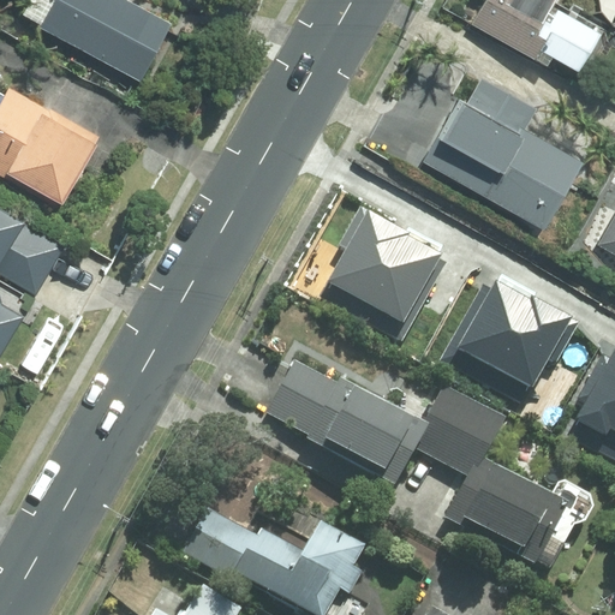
[(54,0),(40,28),(141,82),(172,24),(125,0),(54,0)]
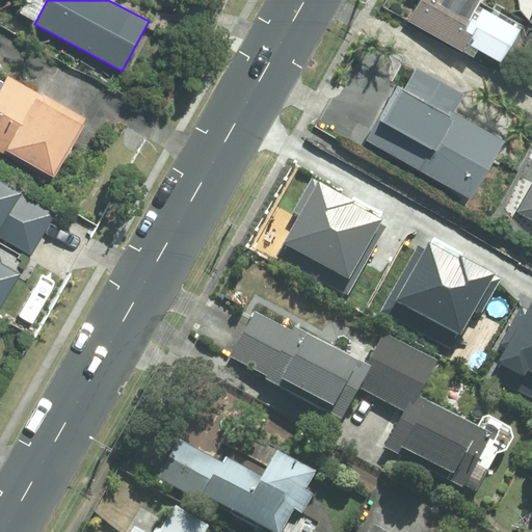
[(480,50),(503,62),(522,28),(480,5),(482,0),(419,0),(408,19),(476,57),(480,50)]
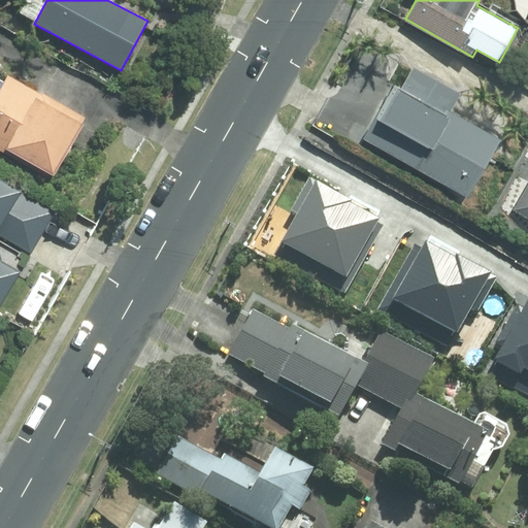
[(439,129),(461,92),(415,66),(390,111),(383,108),(374,125),(381,129),(372,142),(410,164),(410,165),(471,200),(494,160),(439,129)]
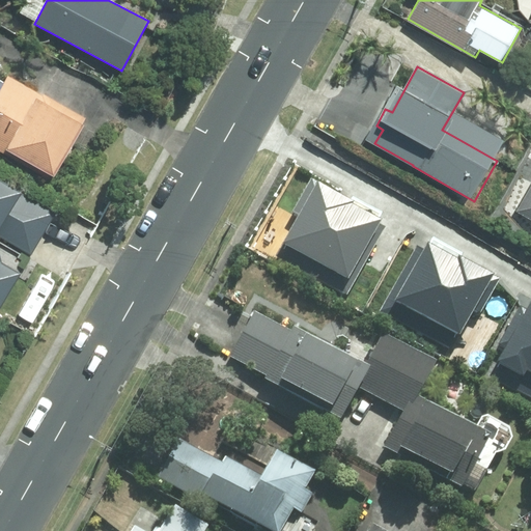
[(0,151),(53,183),(85,127),(81,123),(85,118),(44,94),(44,95),(7,76),(0,88),(0,151)]
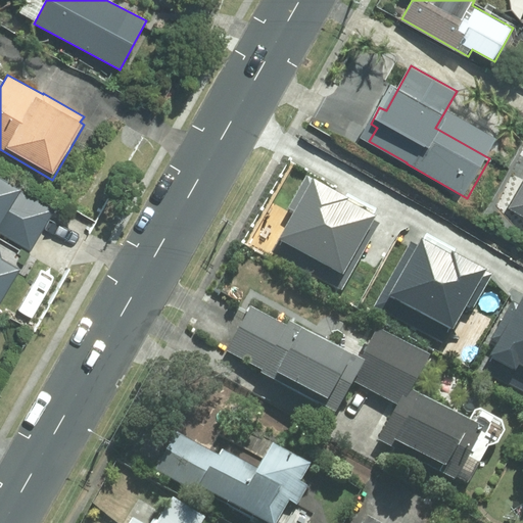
[(308,125),(340,141),(351,122),(319,105),(308,125)]
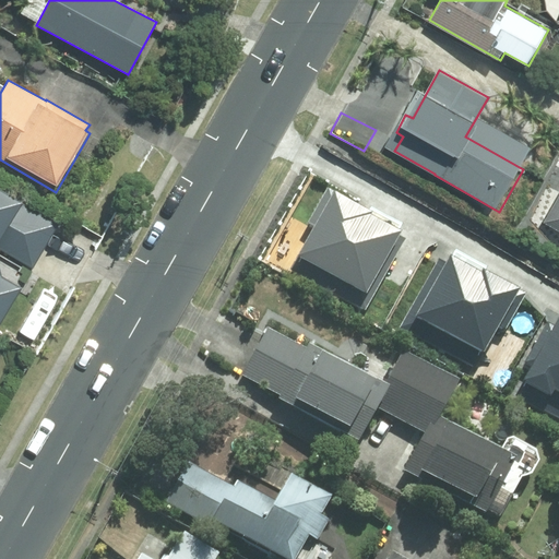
[(558,183),(538,219),(558,232),(558,183)]
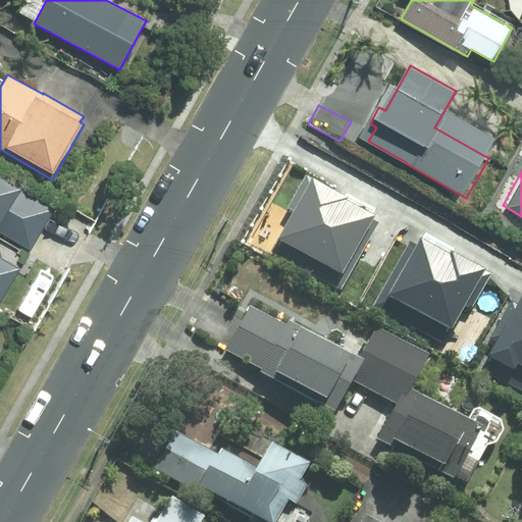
[(23,189),(0,174),(0,304),(20,268),(0,255),(0,232),(30,250),(52,213),(19,194),(23,189)]
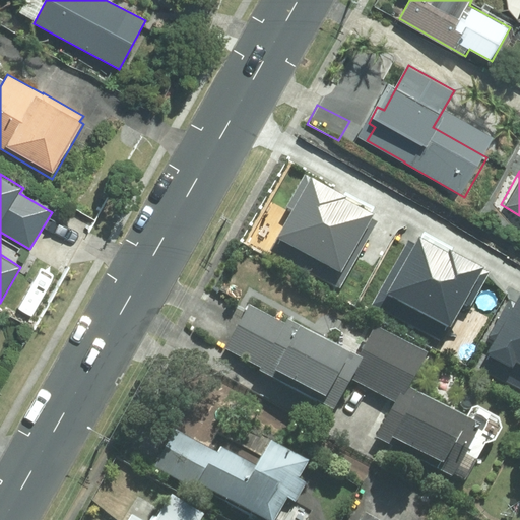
[(437,301),(445,241),(381,231),(345,184),(297,219),(347,288),(437,301)]
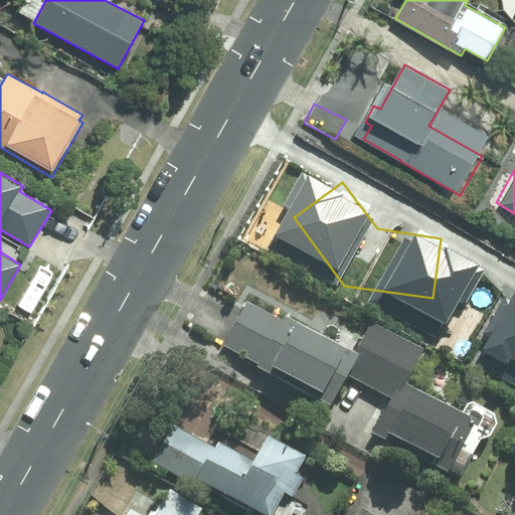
[(353,352),(284,315),(281,320),(244,301),(221,343),(258,363),(256,365),(332,407),(348,377),(359,355),(353,352)]
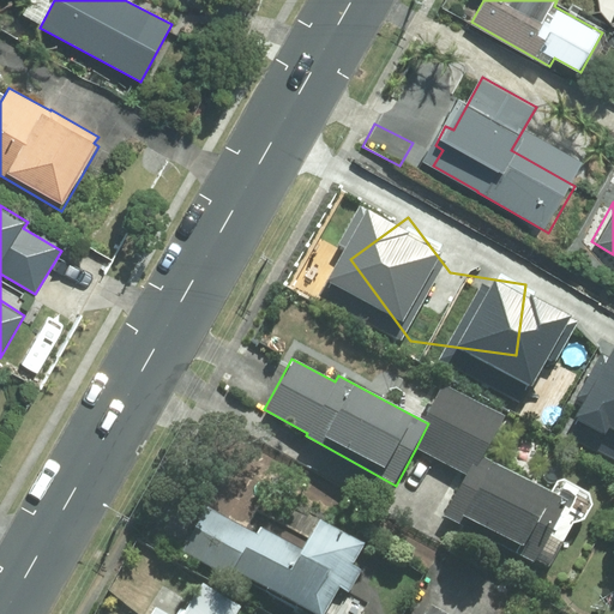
[(534,567),(567,505),(481,458),(503,419),(440,384),(421,420),(428,423),(415,450),(464,476),(441,517),(534,567)]
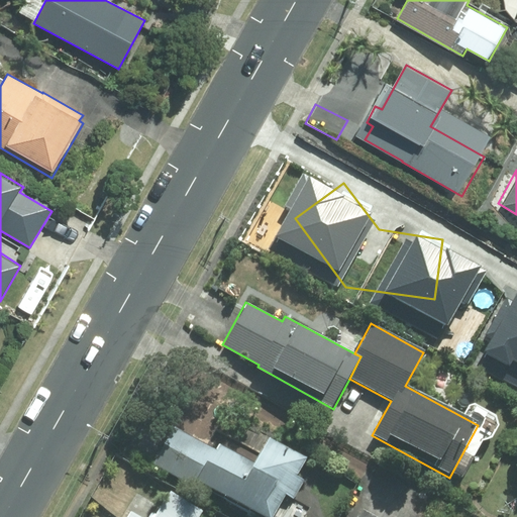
[(307,460),(270,439),(254,467),(219,445),(215,452),(173,428),(151,463),(191,487),(194,483),(251,516),(284,516),(305,482),(297,477),(307,460)]
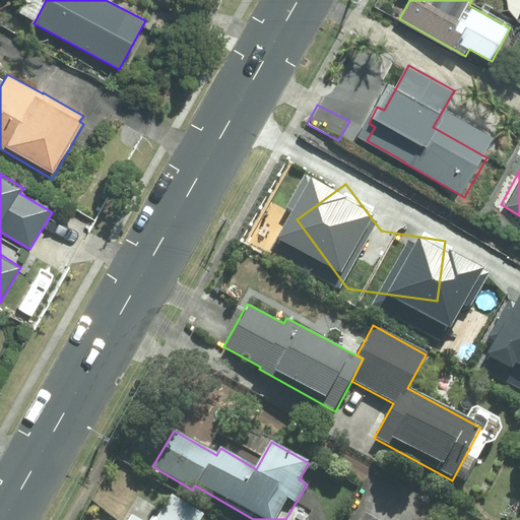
[(197,519),(200,517),(167,498),(155,516),(136,505),(126,519),(197,519)]
